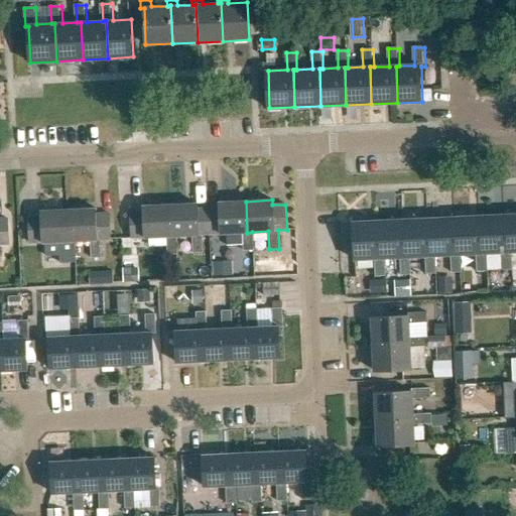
[(253,250),(252,232),(247,233),(246,202),(220,203),(220,209),(209,209),(210,234),(243,233),(244,251),(253,250)]
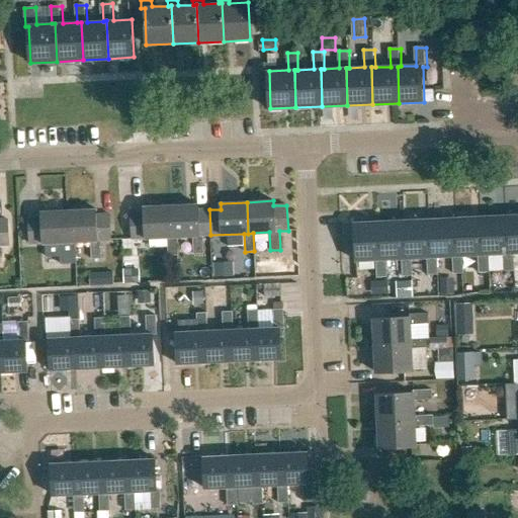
[(197,204),(170,205),(172,237),(177,237),(192,236),(193,254),(203,254),(202,236),(210,235),(209,209),(197,210),(197,204)]
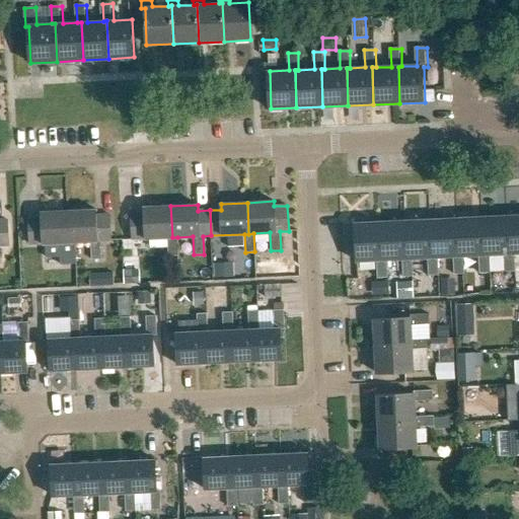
[(144,213),(131,214),(132,239),(167,237),(168,255),(178,255),(177,237),(172,237),(170,206),(144,208),(144,213)]
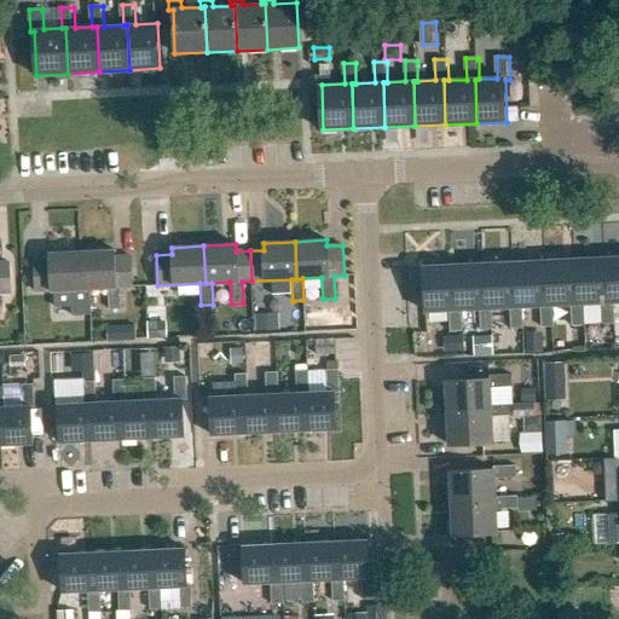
[(120,288),(132,287),(131,256),(115,258),(114,250),(82,252),(84,289),(90,289),(109,288),(110,310),(121,310),(120,288)]
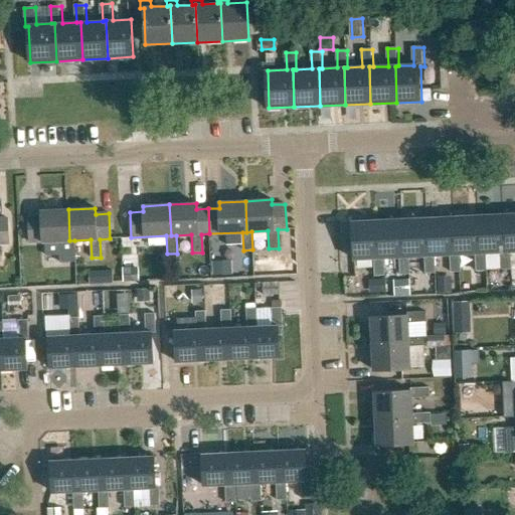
[(75,263),(74,240),(69,240),(68,209),(41,211),(41,216),(28,217),(29,242),(45,242),(45,255),(59,254),(60,263),(75,263)]
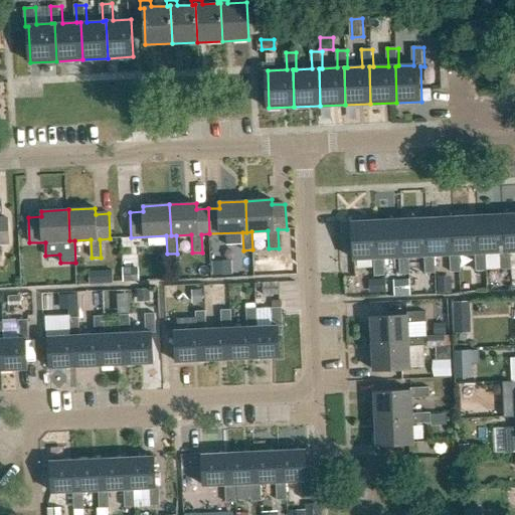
[(514,213),(506,214),(508,251),(511,251),(514,251),(514,213)]
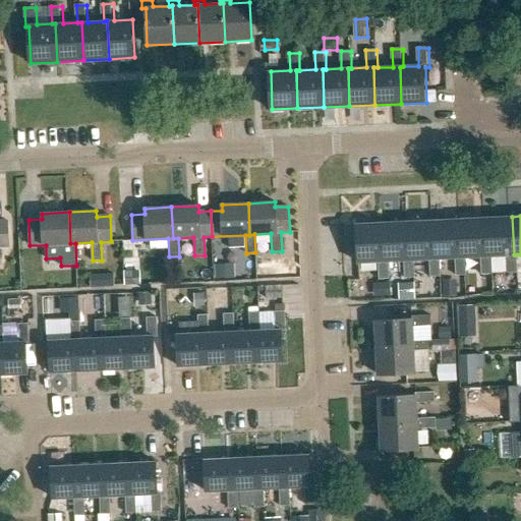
[(518,272),(517,254),(514,254),(512,217),(486,218),(488,255),(491,255),(507,255),(508,273),(518,272)]
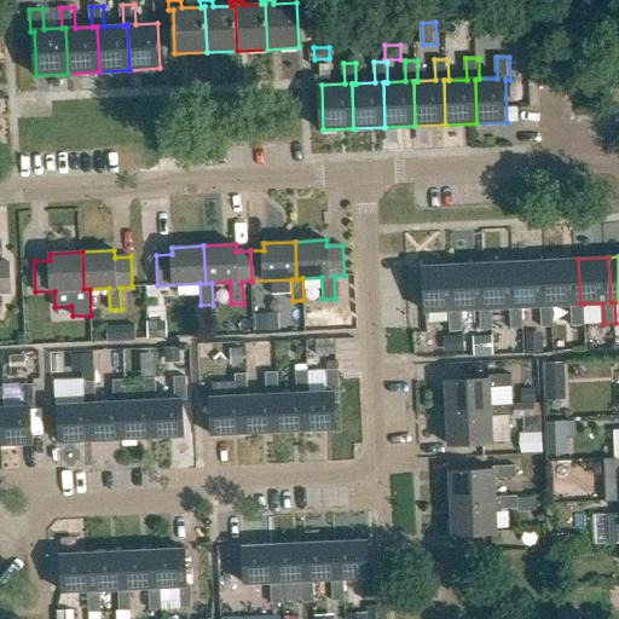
[(578,259),(548,260),(549,306),(554,305),(573,305),(573,325),(585,325),(584,304),(580,304),(578,259)]
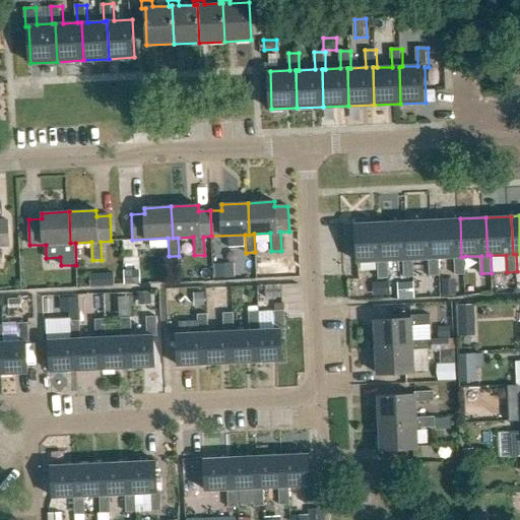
[(460,218),(435,219),(437,258),(441,257),(455,257),(456,274),(466,274),(465,256),(461,257),(460,218)]
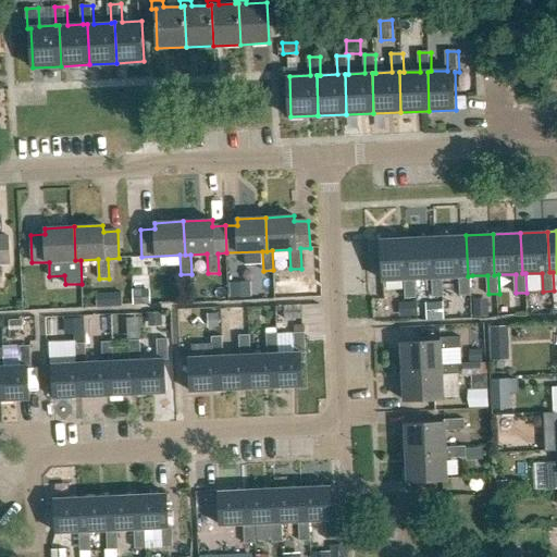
[(472,295),(472,275),(468,276),(466,235),(437,237),(440,277),(444,277),(460,276),(461,295),(472,295)]
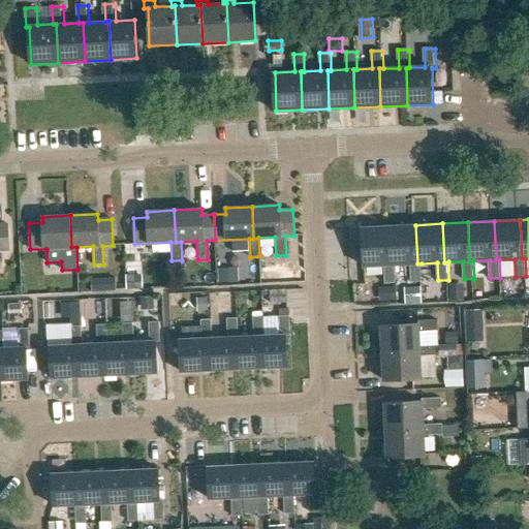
[(0,250),(8,250),(7,224),(0,224),(0,250)]
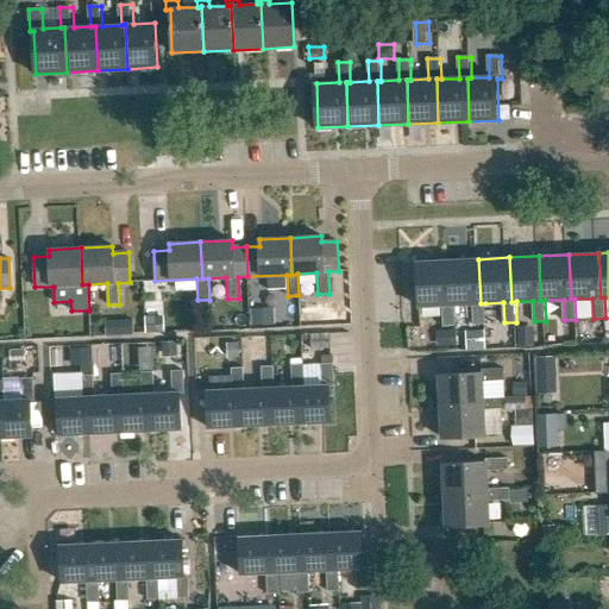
[(478,259),(450,261),(451,305),(456,305),(473,303),(473,325),(487,324),(485,303),(481,303),(478,259)]
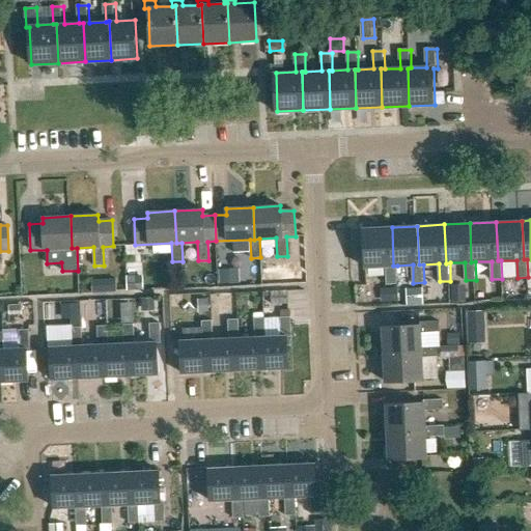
[(392,227),(364,228),(365,267),(387,266),(388,284),(398,284),(397,266),(393,266),(392,227)]
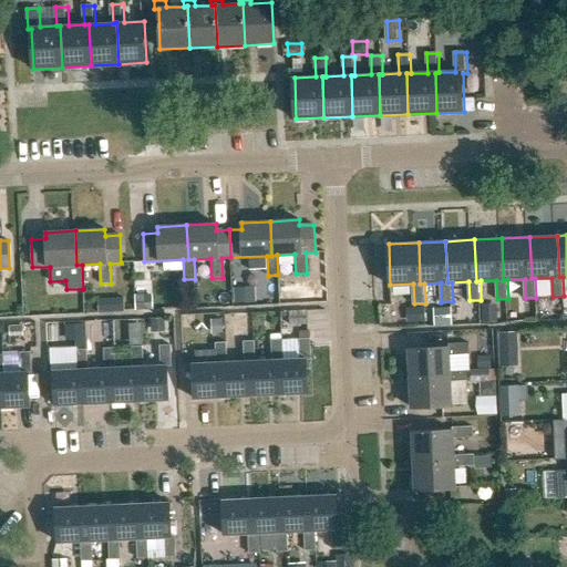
[(258,290),(236,290),(237,305),(258,303),(258,290)]
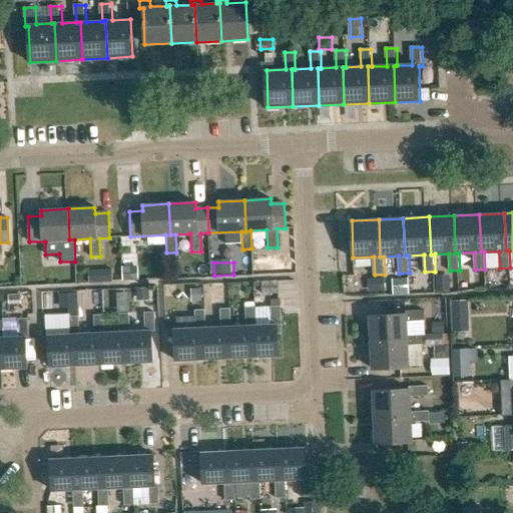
[(269,264),(255,264),(257,275),(269,274),(269,264)]
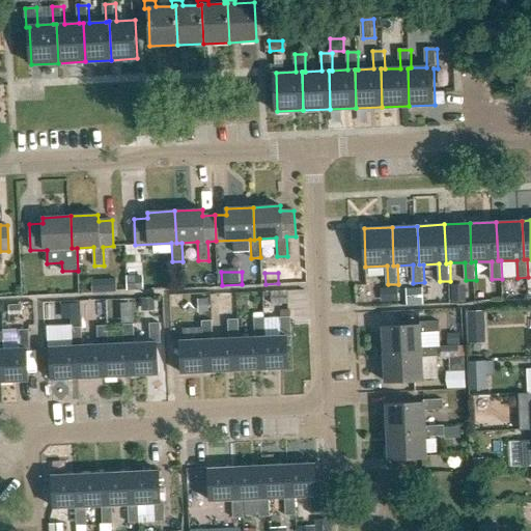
[(145,277),(128,278),(128,291),(145,290),(145,277)]
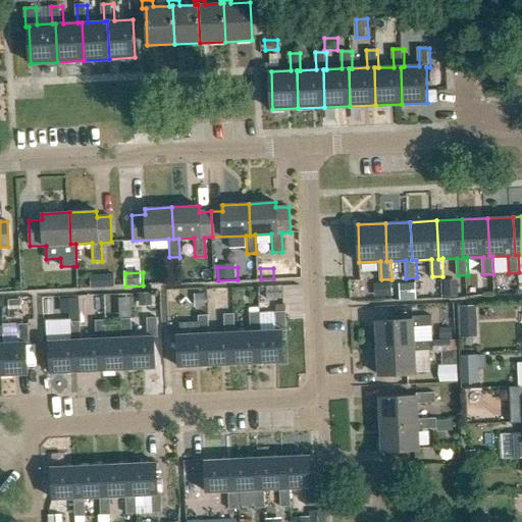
[(457,280),(444,281),(444,297),(457,297),(457,280)]
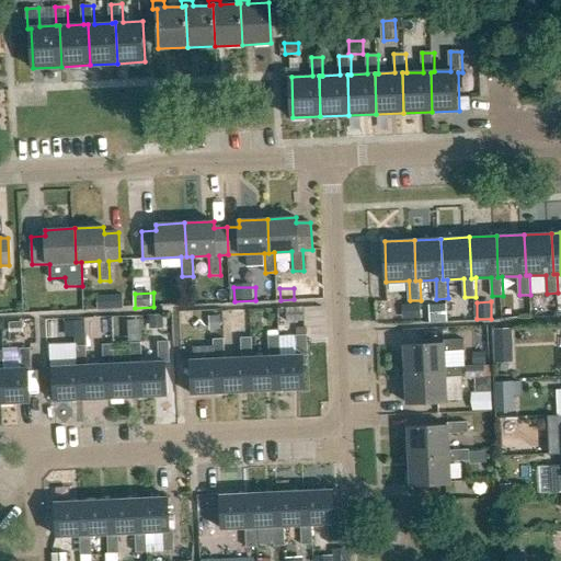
[(418,305),(402,305),(402,319),(418,319),(418,305)]
